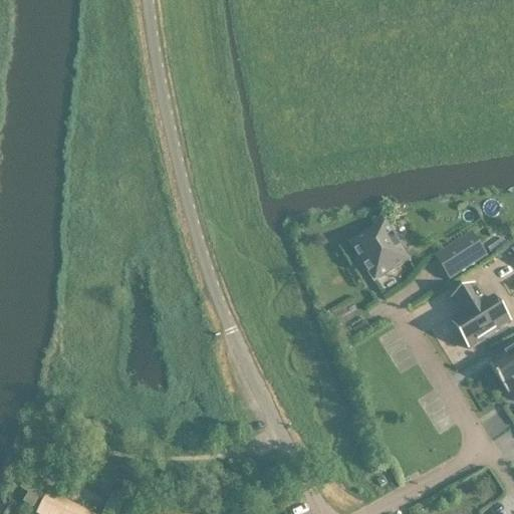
[(374,282),(409,260),(384,223),(350,244),(374,282)]
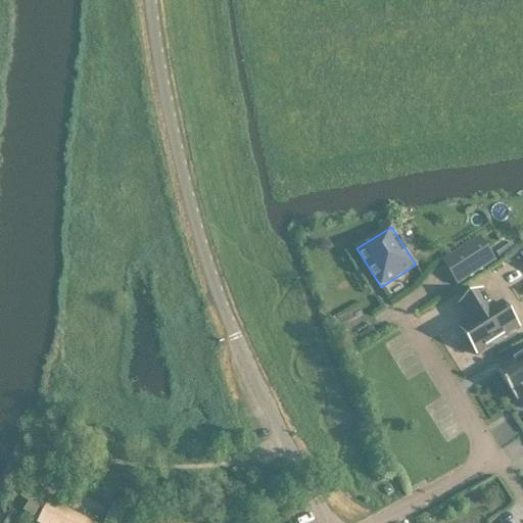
[(448,266),(459,281),(496,256),(486,241),(483,243),(477,235),(446,254),(453,264),(448,266)]
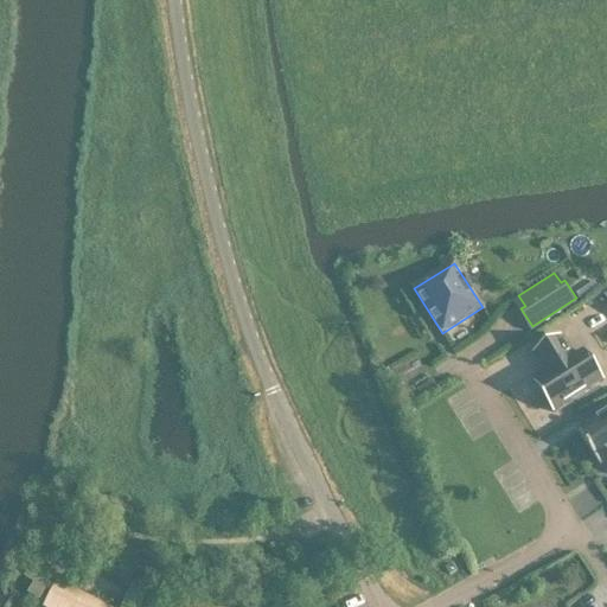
[(535,382),(554,413),(602,382),(583,351),(574,358),(561,338),(534,355),(545,375),(535,382)]
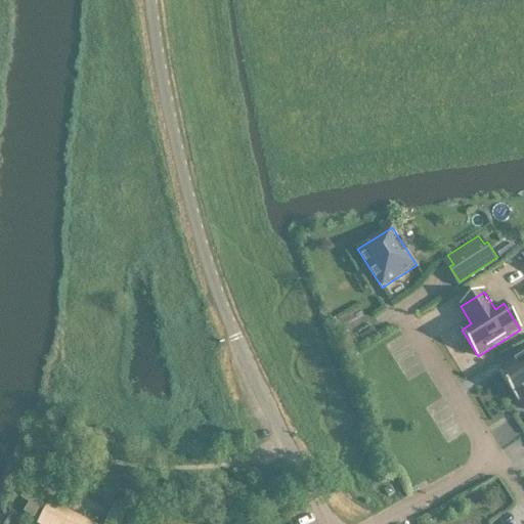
[(519,401),(523,397),(523,354),(497,372),(518,402),(519,401)]
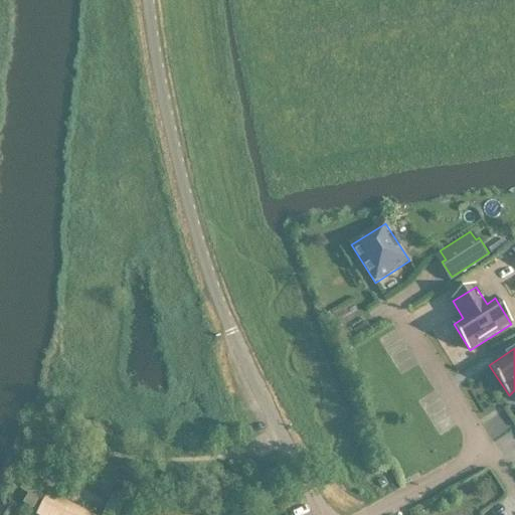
[(33,493),(41,479),(28,472),(19,488),(27,492),(22,501),(31,507),(37,496),(33,493)]
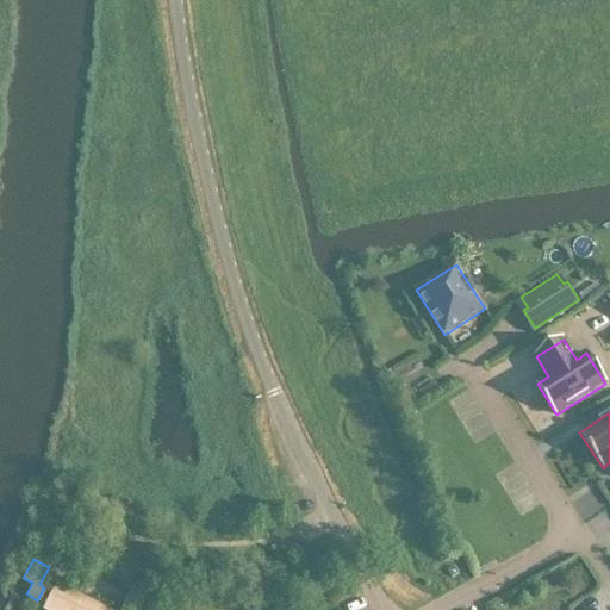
[(452,578),(459,573),(454,566),(447,571),(452,578)]
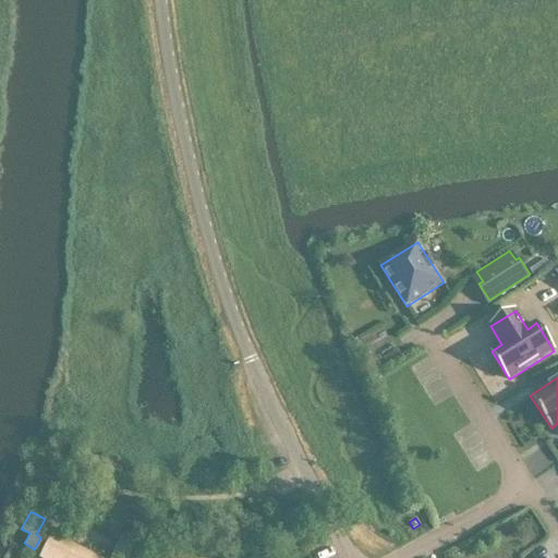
[(101,557),(52,534),(49,532),(37,557),(101,557)]
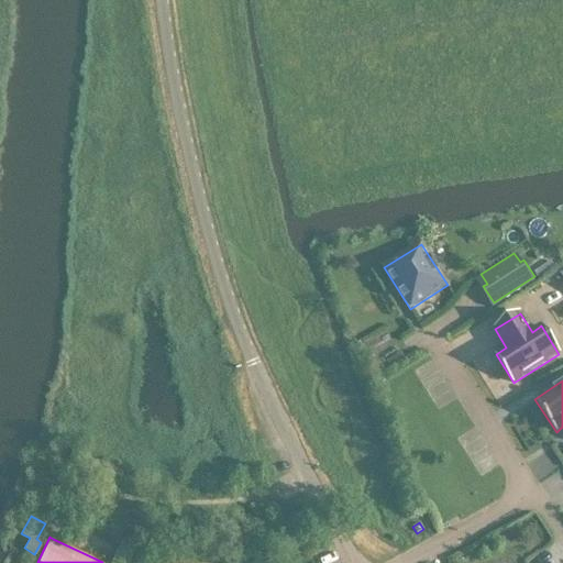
[(111,562),(125,562),(134,548),(120,541),(109,562),(111,562)]
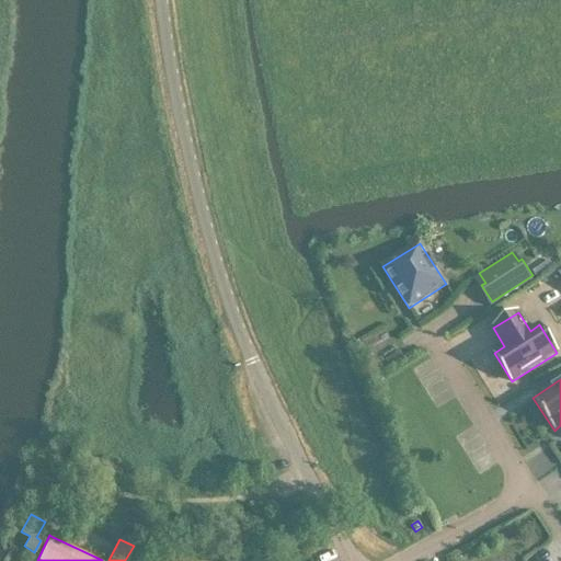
[(148,560),(149,549),(136,549),(135,560),(148,560)]
